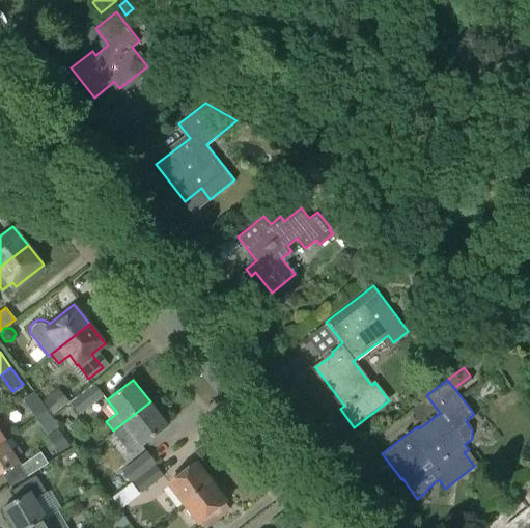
[(92,384),(70,400),(74,406),(72,408),(76,413),(78,411),(79,412),(104,392),(94,382),(92,384)]
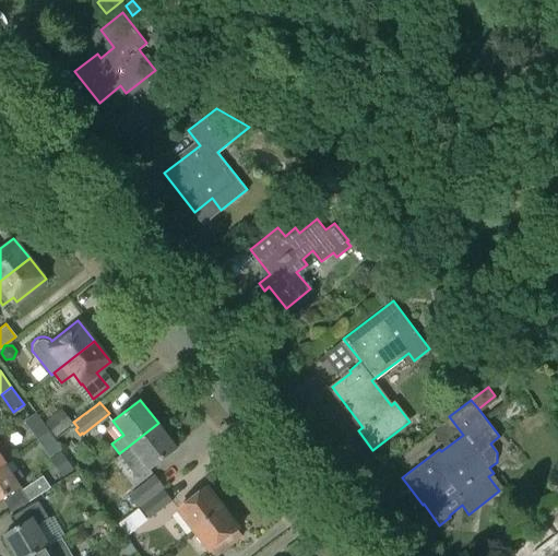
[(54,433),(71,418),(60,405),(43,420),(54,433)]
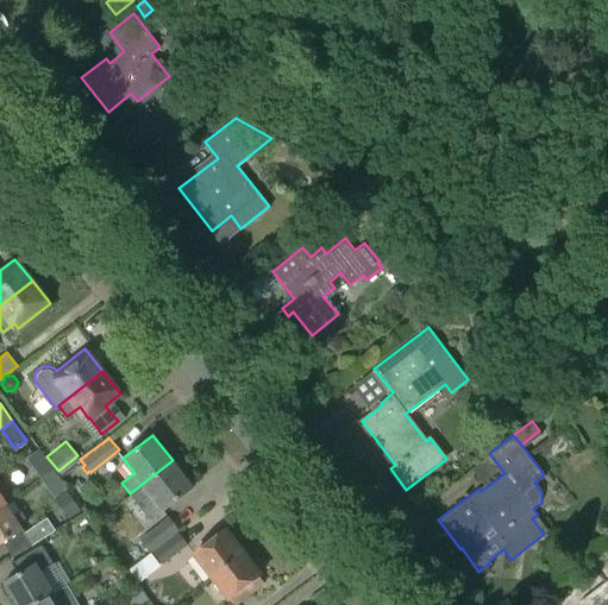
[(26,457),(42,478),(55,470),(38,448),(26,457)]
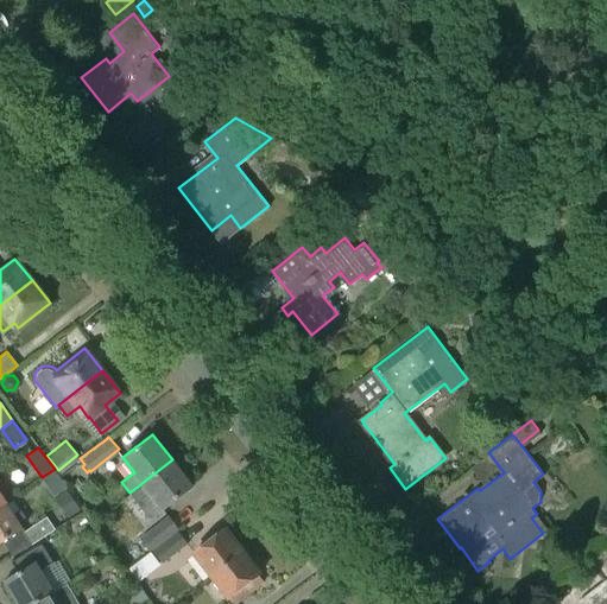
[(172,459),(130,493),(150,519),(193,485),(172,459)]
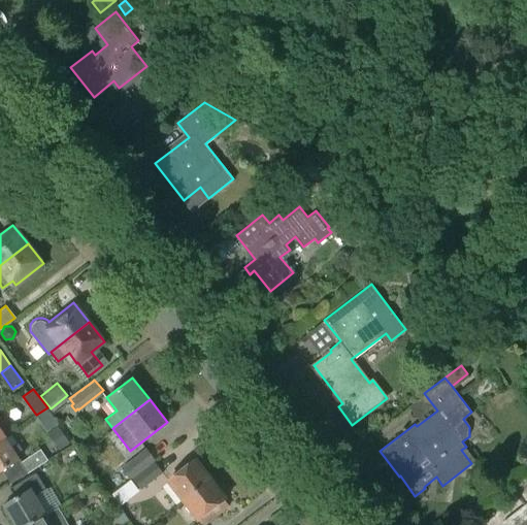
[(47,407),(36,415),(47,429),(58,422),(47,407)]
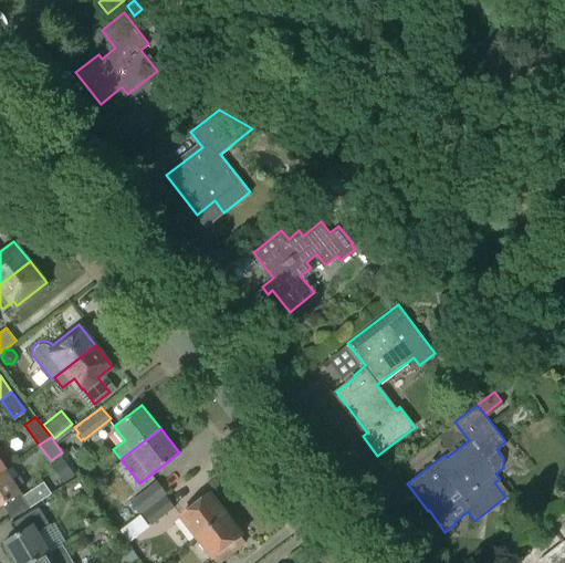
[(66,447),(74,456),(77,452),(71,444),(66,447)]
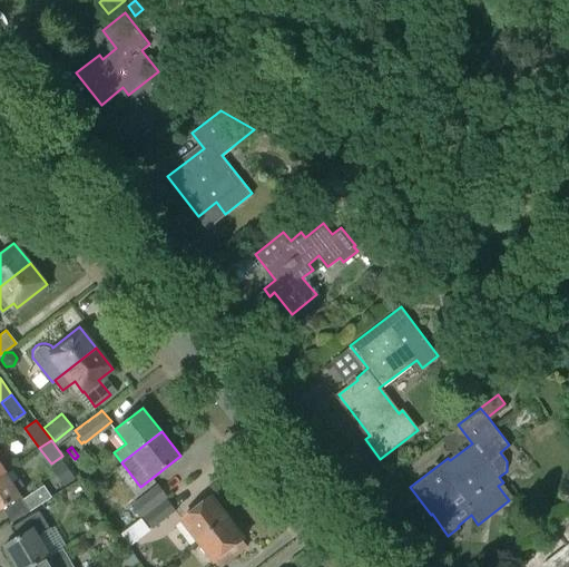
[(76,475),(64,458),(50,467),(62,484),(76,475)]
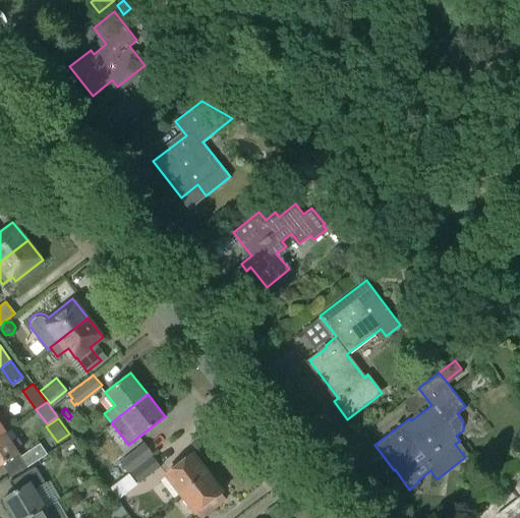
[(5,430),(0,434),(0,464),(19,452),(5,430)]
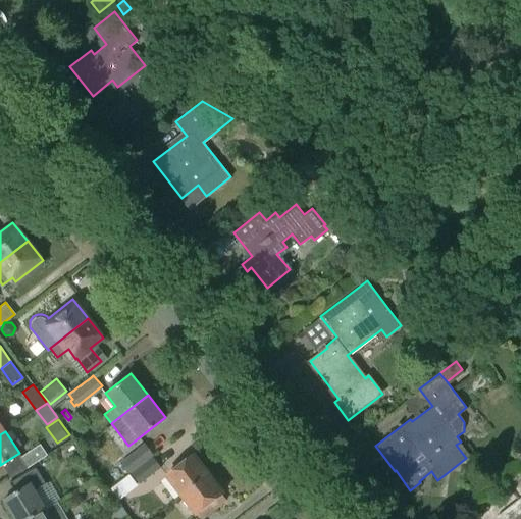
[(120,461),(128,471),(153,453),(145,442),(120,461)]
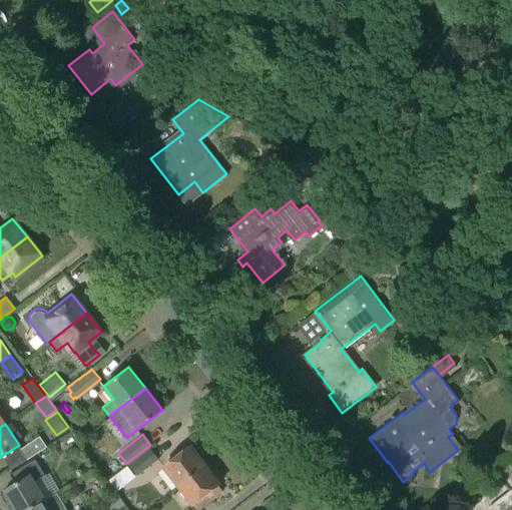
[(21,448),(27,458),(46,446),(40,436),(21,448)]
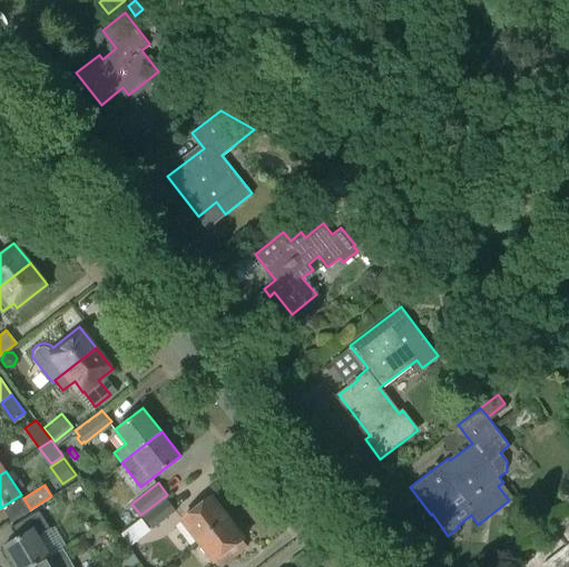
[(182,518),(198,539),(227,516),(212,496),(182,518)]
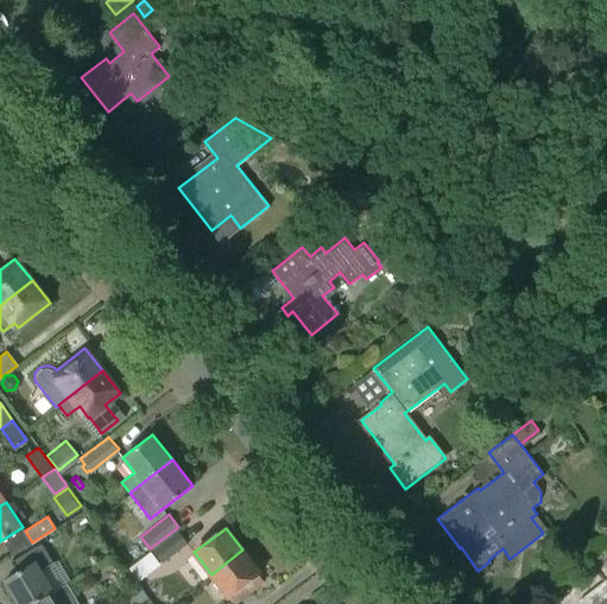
[(153,550),(162,561),(187,541),(177,531),(153,550)]
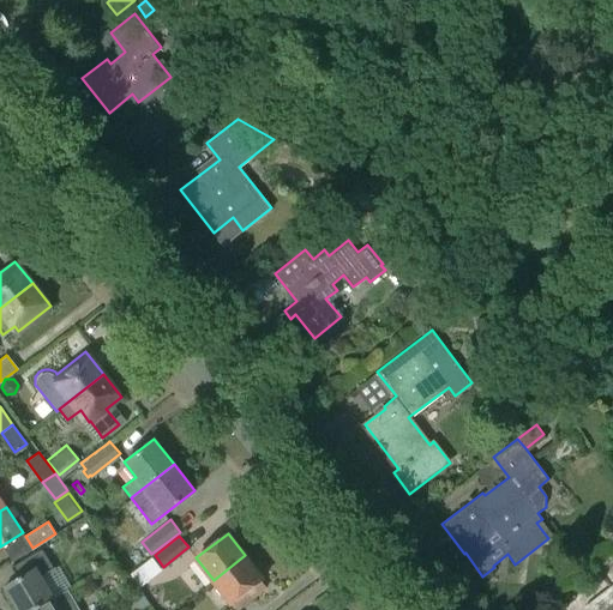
[(5,586),(18,609),(30,609),(53,597),(41,577),(54,568),(42,548),(11,567),(17,579),(5,586)]
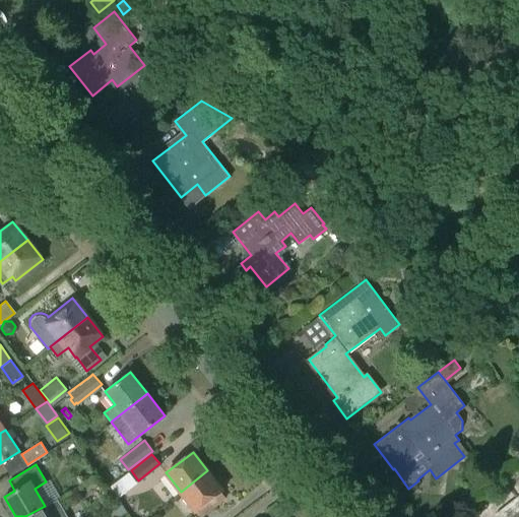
[(207,470),(181,492),(200,516),(224,497),(220,492),(222,490),(207,470)]
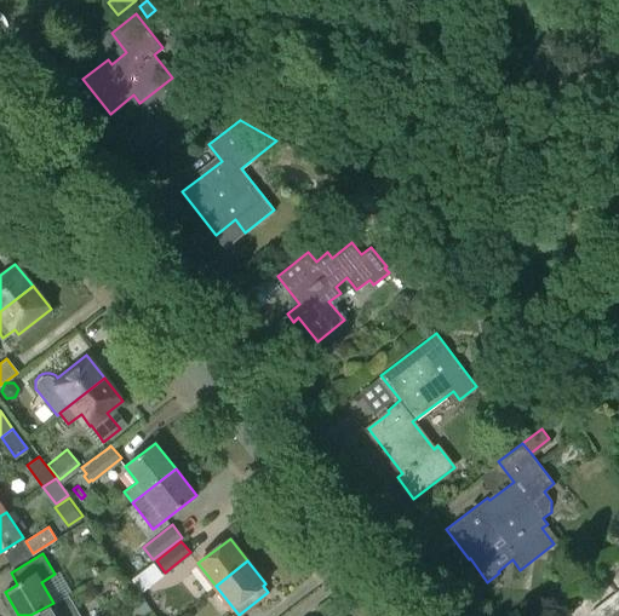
[(618,615),(618,579),(615,575),(611,579),(618,589),(594,608),(600,615),(618,615)]
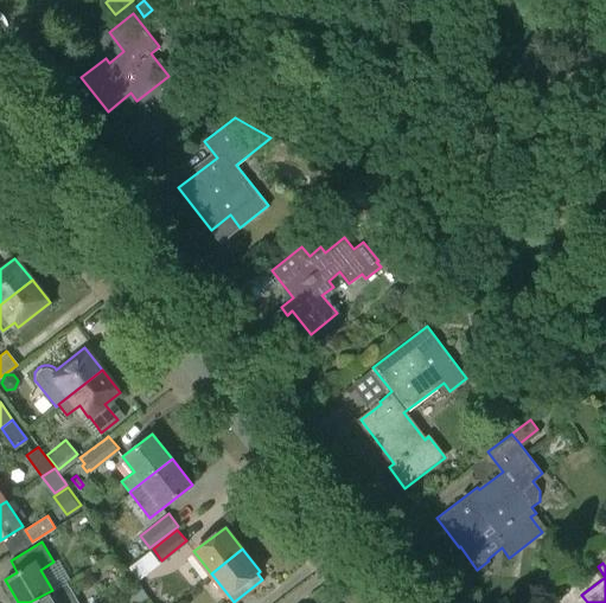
[(147,594),(141,585),(131,592),(136,601),(147,594)]
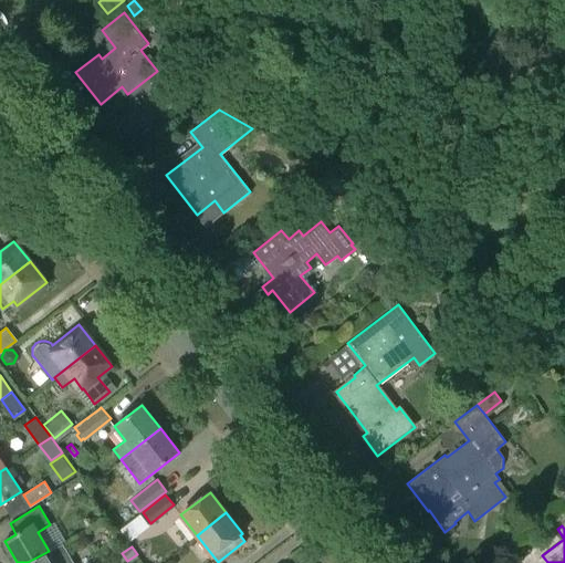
[(56,562),(49,551),(28,562),(56,562)]
